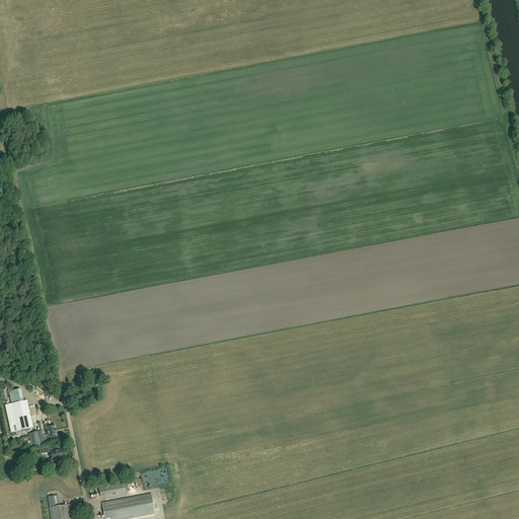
[(20,402),(18,390),(8,392),(11,404),(5,406),(11,433),(32,428),(26,401),(20,402)]
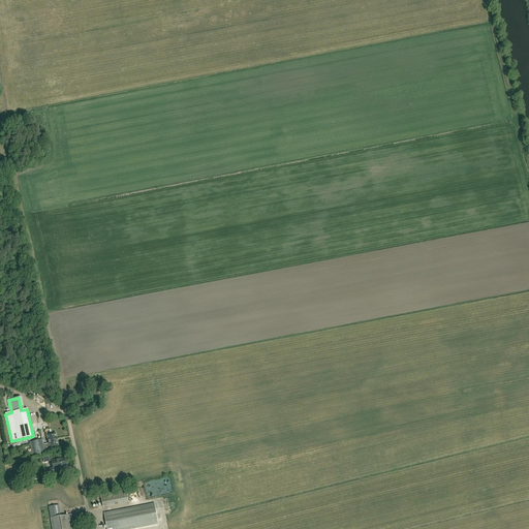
[(59,446),(57,439),(56,433),(47,435),(49,443),(42,445),(41,440),(32,442),(35,458),(45,455),(43,449),(49,448),(53,448),(53,447),(59,446)]
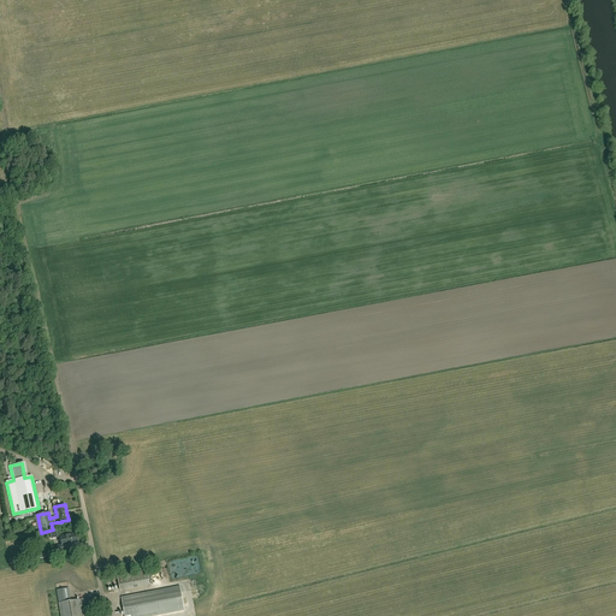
[(58,554),(73,550),(72,546),(77,545),(75,533),(59,537),(61,545),(57,546),(58,554)]
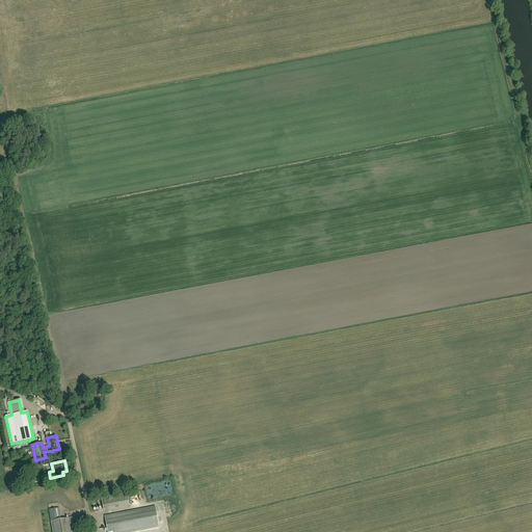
[(104,510),(129,505),(127,493),(102,498),(104,510)]
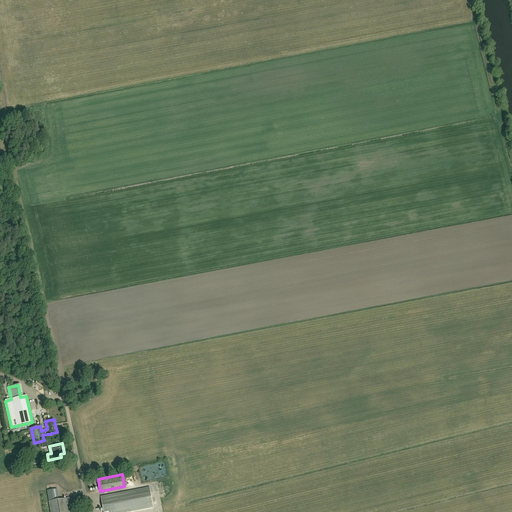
[(103,511),(127,511),(132,511),(154,507),(150,487),(128,491),(101,497),(103,511)]
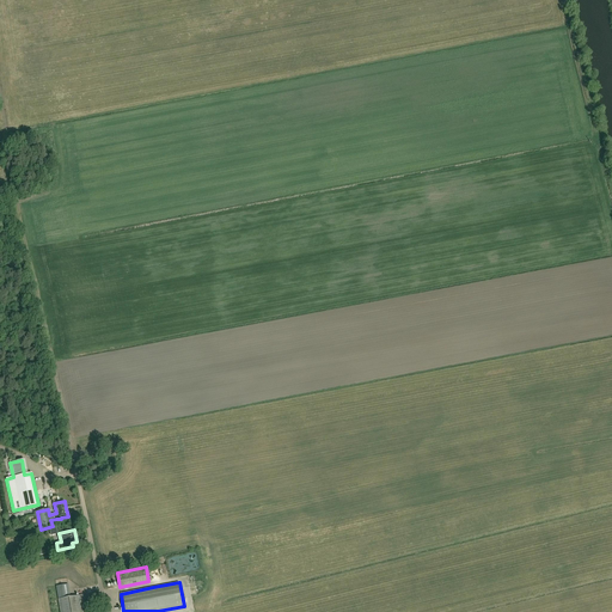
[(71,598),(68,585),(56,587),(60,611),(81,611),(81,606),(92,605),(91,594),(91,593),(79,595),(79,597),(71,598)]
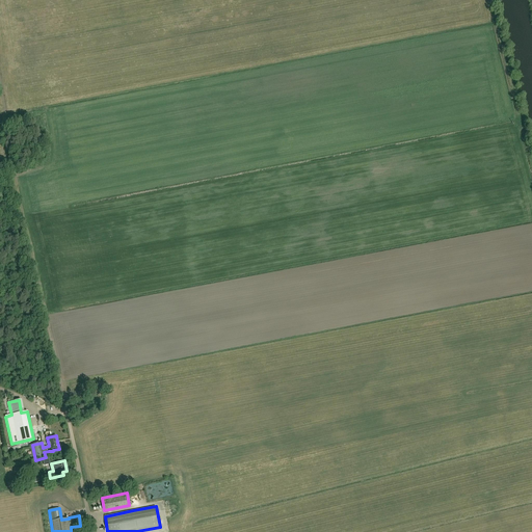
All buildings are outlined.
